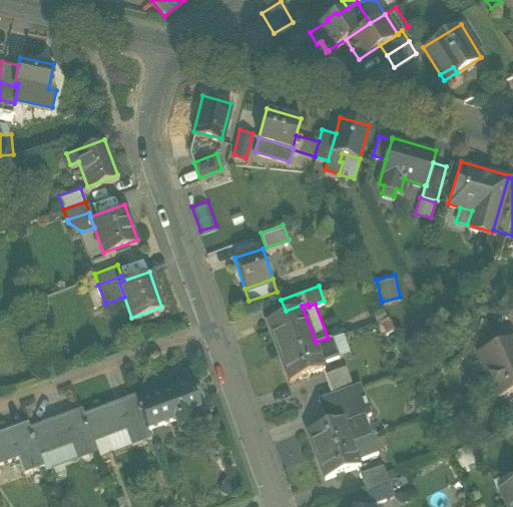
[(267,318),(281,355),(316,342),(302,306),(302,305),(286,311),(267,318)]
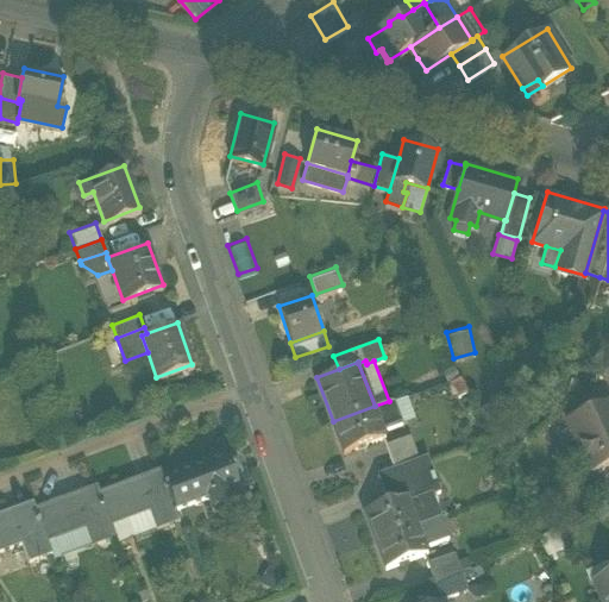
[(449,380),(457,395),(469,388),(460,375),(449,380)]
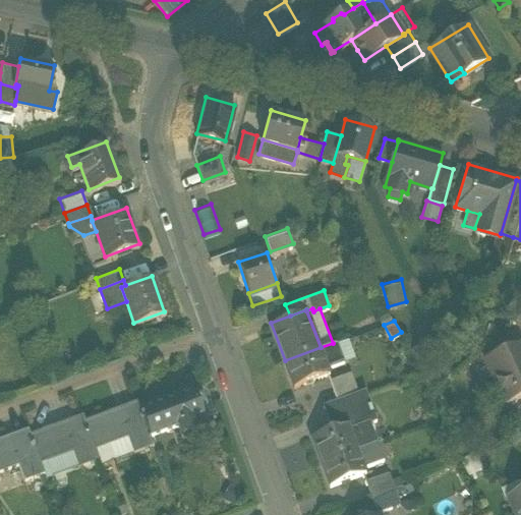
[(348,337),(337,341),(344,360),(355,356),(348,337)]
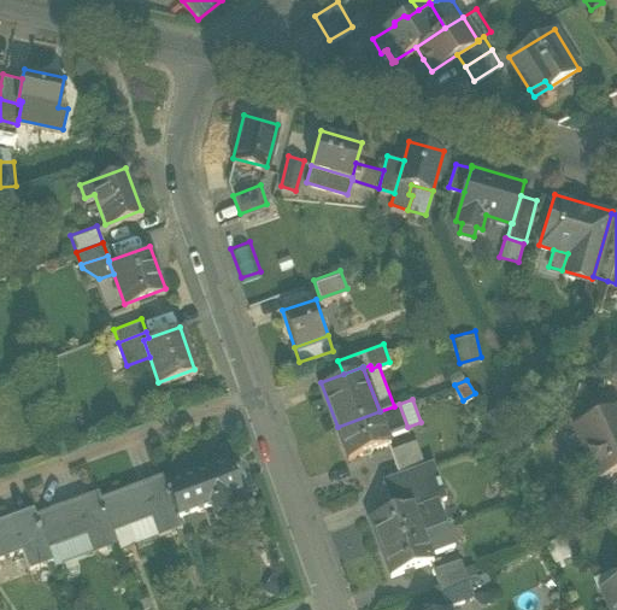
[(394,406),(380,411),(338,427),(347,456),(389,440),(388,434),(407,427),(399,404),(394,406)]
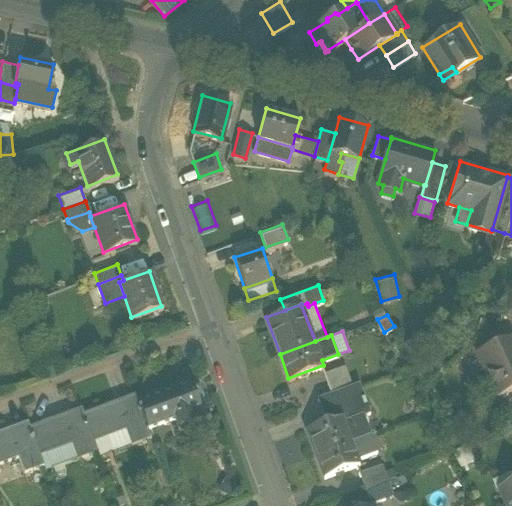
[(477,350),(497,394),(511,387),(511,339),(510,336),(477,350)]
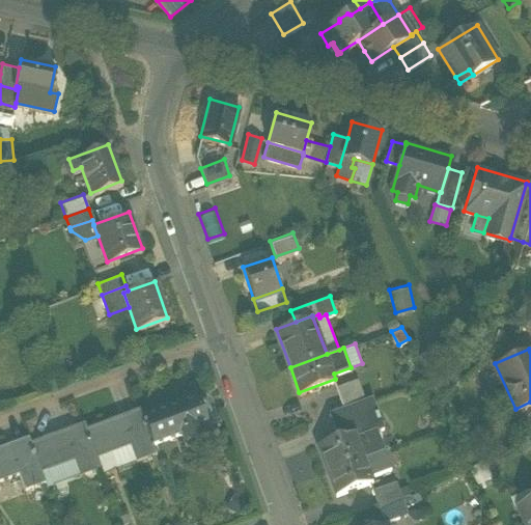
[(330,410),(335,422),(375,408),(371,395),(364,397),(357,378),(335,385),(342,406),(330,410)]
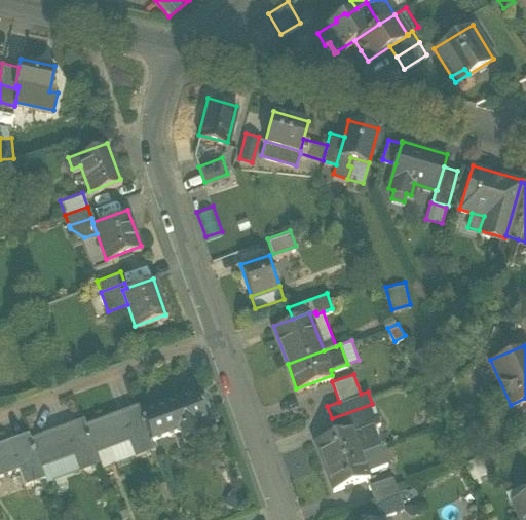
[(428,382),(434,393),(441,386),(437,378),(428,382)]
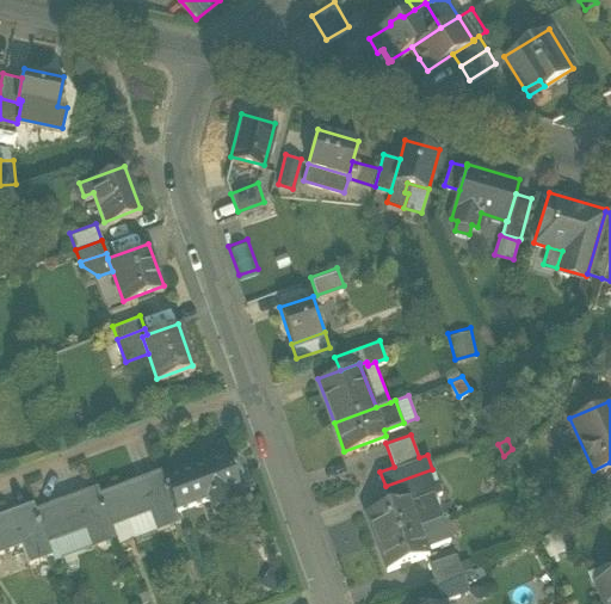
[(226,453),(164,476),(176,510),(215,494),(221,512),(245,504),(226,453)]
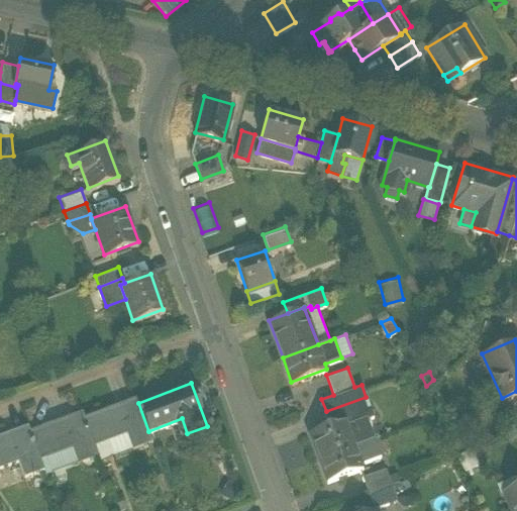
[(152,441),(148,431),(138,403),(135,397),(84,416),(94,444),(127,432),(133,448),(152,441)]
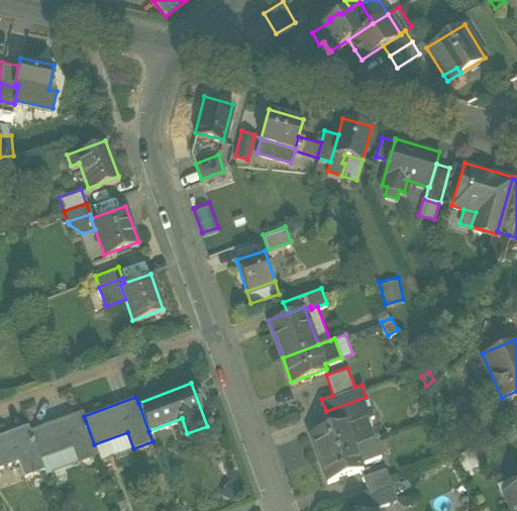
[(309,432),(318,456),(369,437),(363,418),(367,417),(373,415),(366,397),(326,411),(330,425),(309,432)]
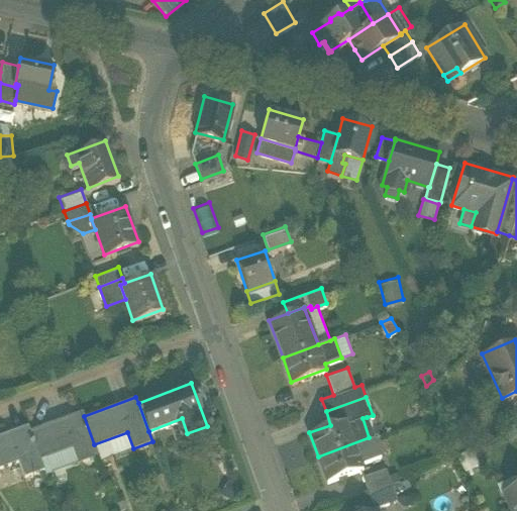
[(98,453),(94,444),(84,416),(82,410),(29,429),(39,457),(73,445),(79,462),(98,453)]
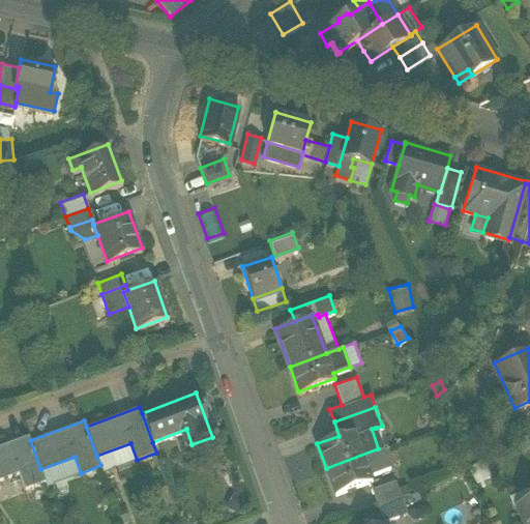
[(383,446),(376,428),(372,429),(378,448),(383,446)]
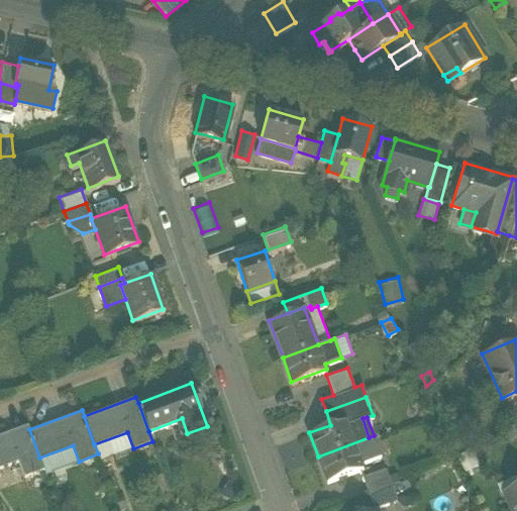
[(43,468),(39,457),(29,429),(27,424),(0,434),(0,466),(19,460),(24,475),(43,468)]
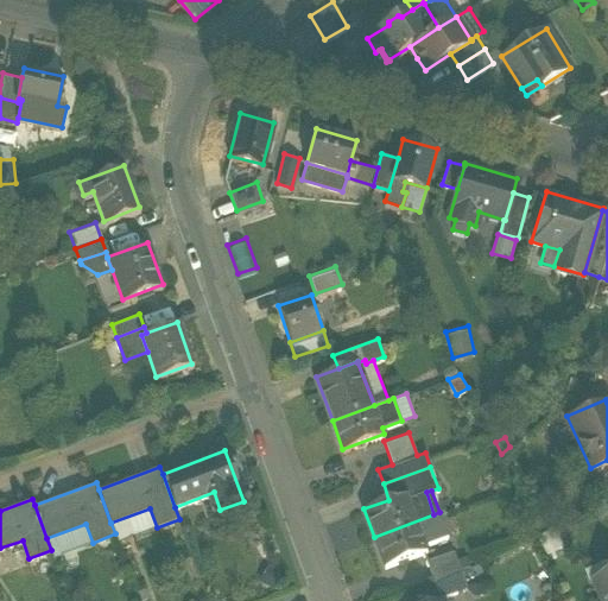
[(111,523),(115,533),(118,542),(157,527),(150,508),(111,523)]
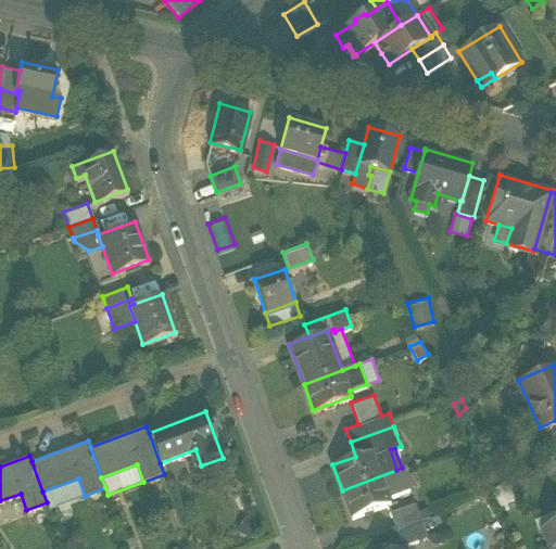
[(409,487),(402,468),(396,470),(404,489),(409,487)]
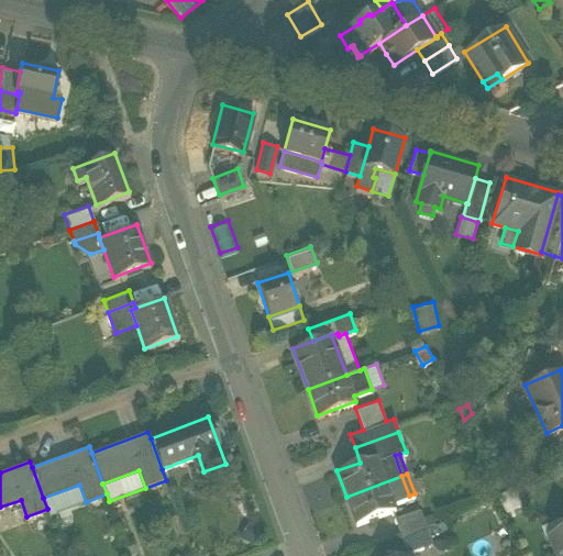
[(409,496),(401,476),(346,497),(356,522),(395,508),(393,502),(409,496)]
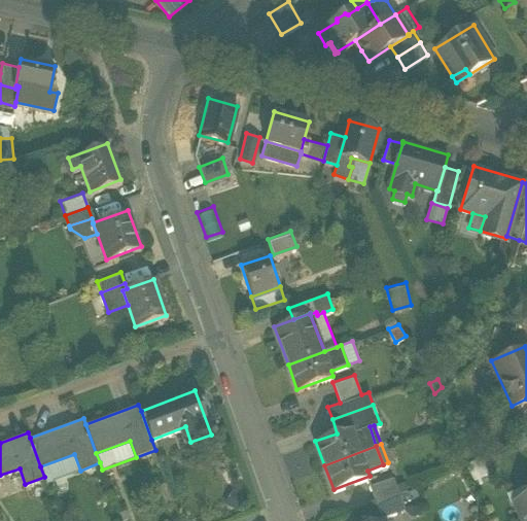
[(74,454),(40,466),(44,477),(46,483),(80,471),(74,454)]
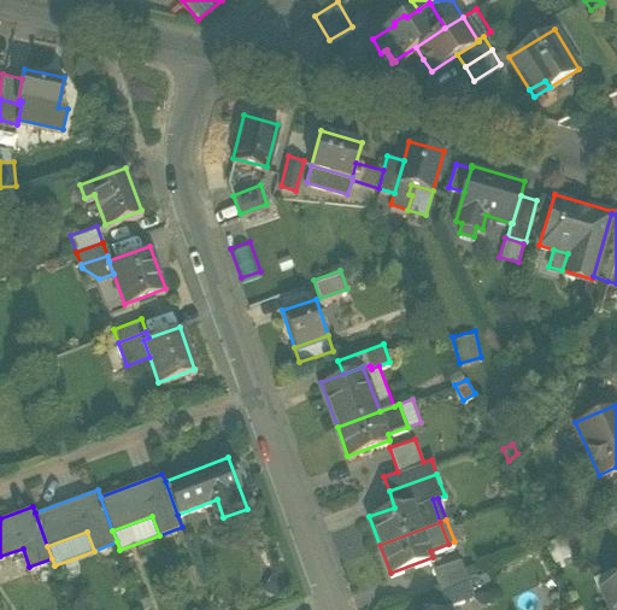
[(573,553),(563,533),(545,541),(554,562),(573,553)]
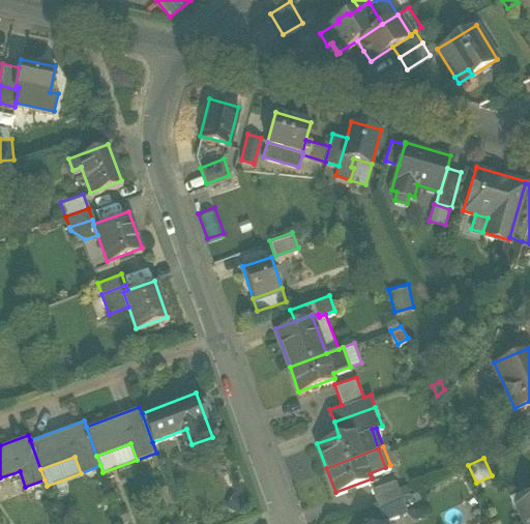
[(372,487),(378,505),(401,495),(394,478),(372,487)]
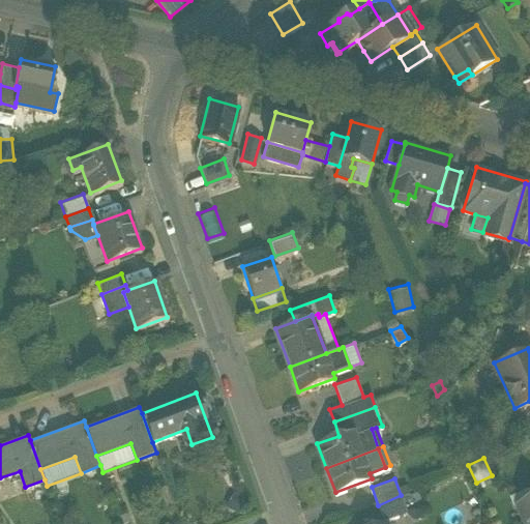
[(529,485),(511,493),(517,504),(529,497),(529,485)]
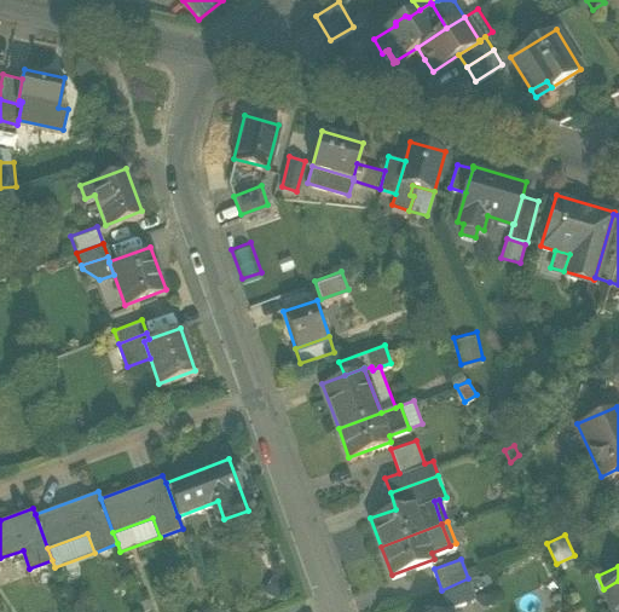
[(287,582),(271,573),(264,588),(279,596),(287,582)]
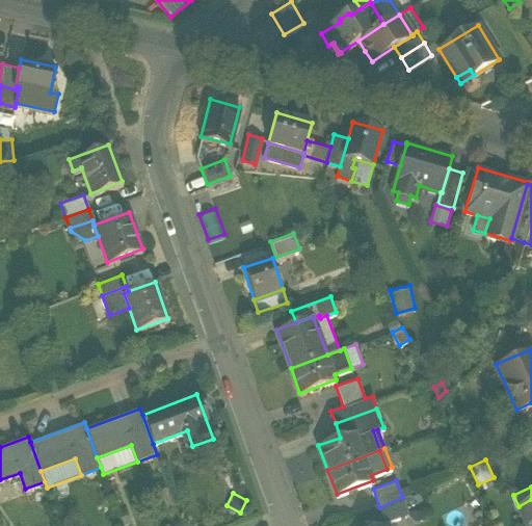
[(408,513),(402,497),(379,507),(384,522),(408,513)]
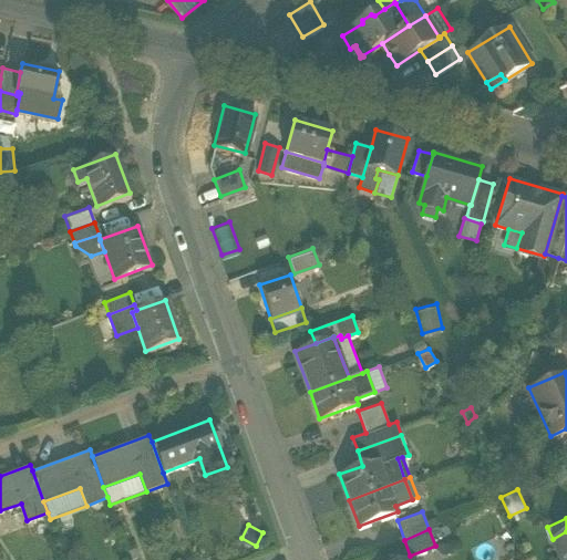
[(566,559),(566,531),(553,539),(562,559),(566,559)]
